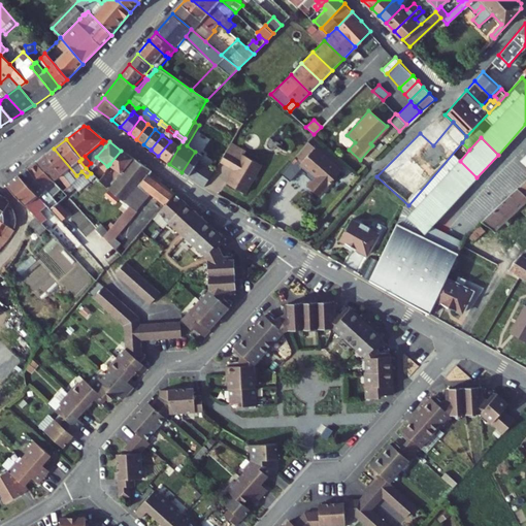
[(170,141),(158,156),(169,164),(178,148),(170,141)]
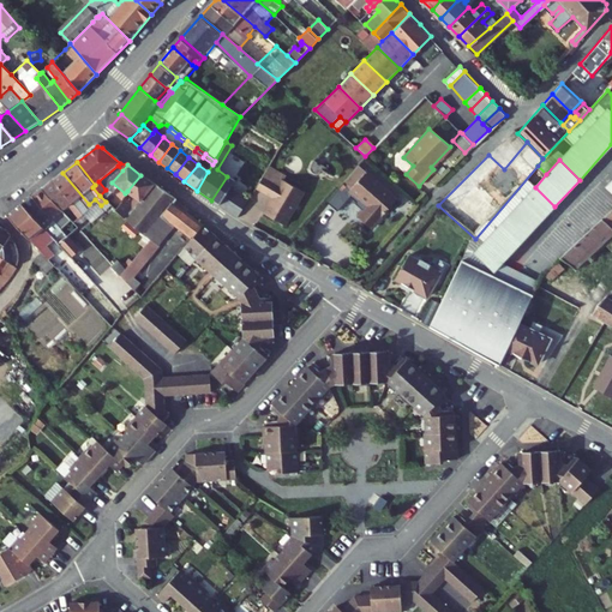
[(396,196),(358,165),(340,186),(347,191),(351,189),(366,203),(357,215),(371,227),(396,196)]
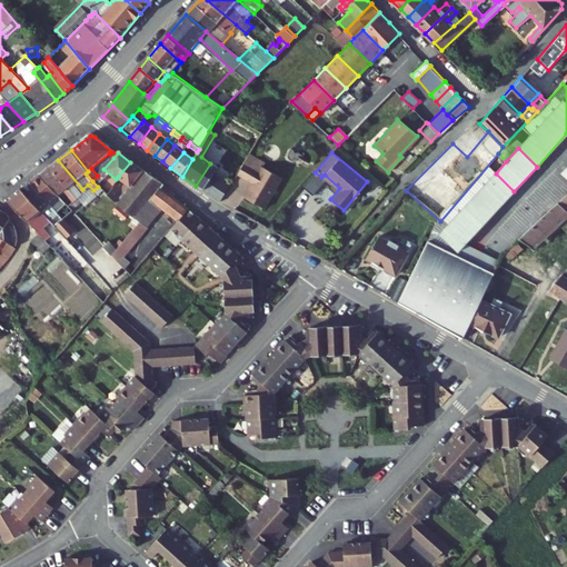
[(264,162),(249,153),(237,175),(251,183),(244,198),(262,209),(281,177),(262,166),(264,162)]
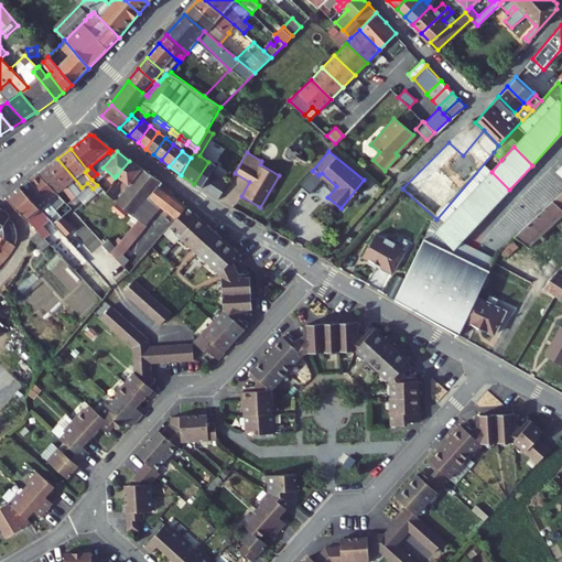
[(80,195),(85,191),(82,187),(57,159),(47,168),(66,187),(71,183),(80,195)]
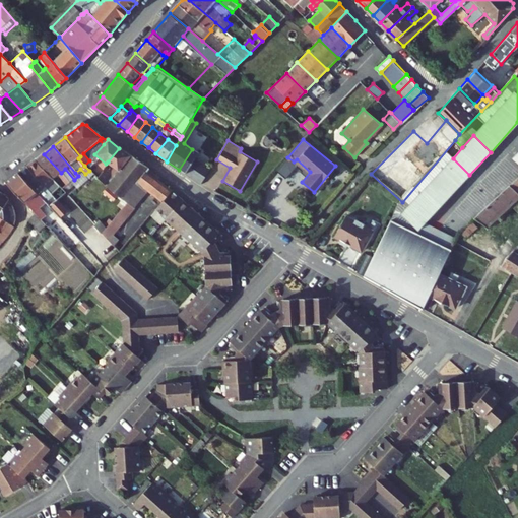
[(116,173),(129,155),(119,148),(108,162),(106,164),(116,173)]
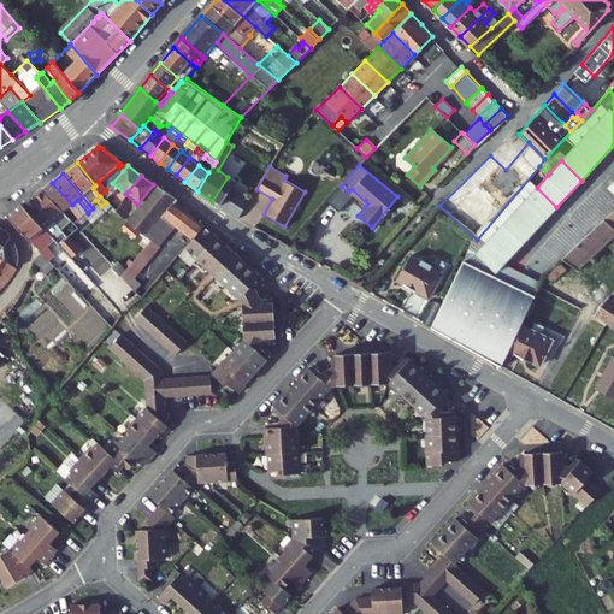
[(228,177),(212,201),(224,210),(229,213),(240,219),(249,202),(230,192),(237,183),(228,177)]
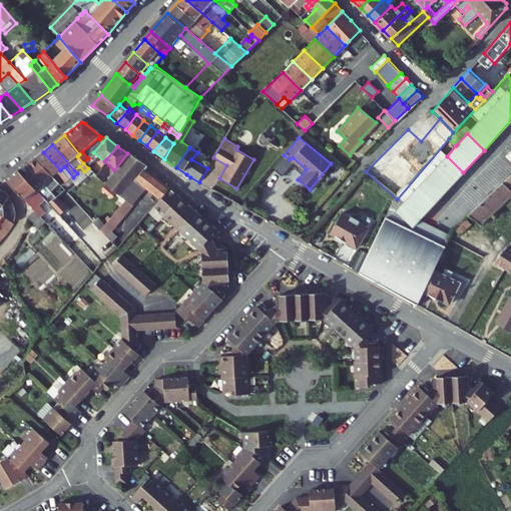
[(68,180),(69,180),(60,170),(43,152),(35,159),(36,160),(51,177),(56,173),(65,183),(68,180)]
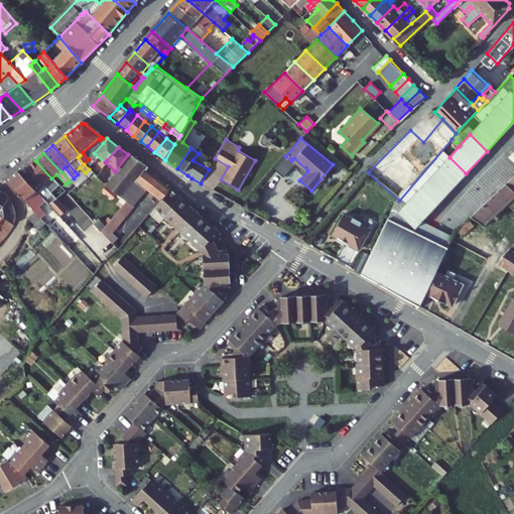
[(144,172),(147,168),(128,154),(115,171),(109,178),(104,184),(121,199),(144,172)]
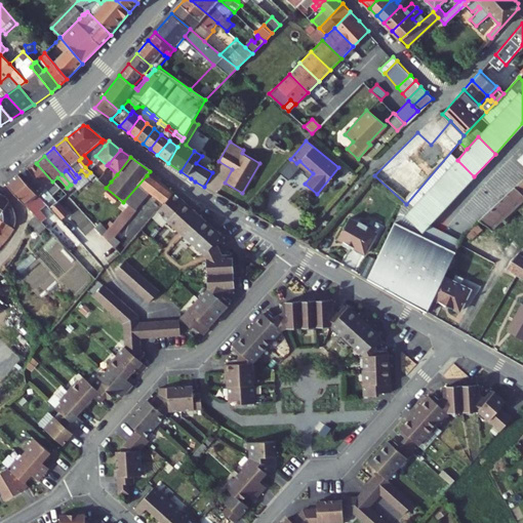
[(424,231),(474,176),(457,160),(406,215),(424,231)]
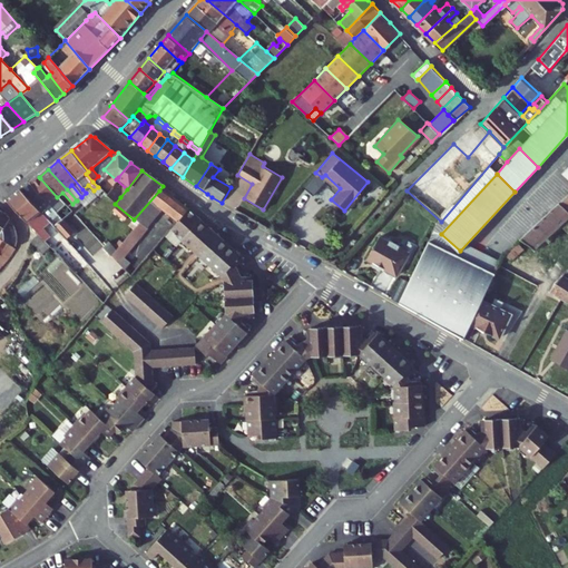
[(92,182),(98,187),(105,194),(109,187),(98,176),(92,182)]
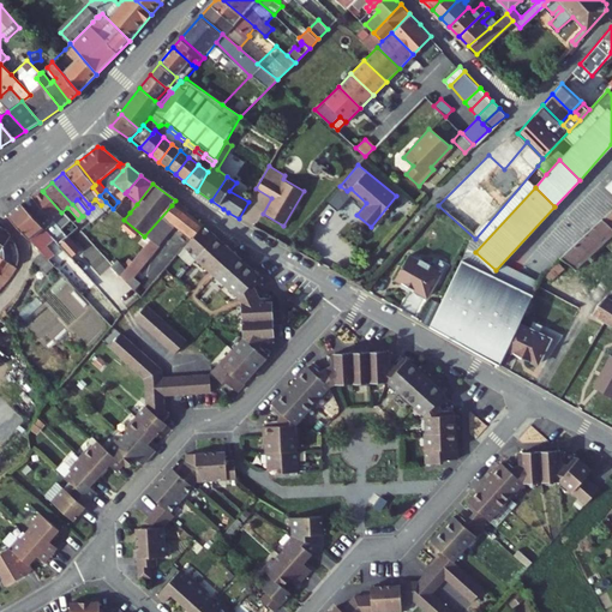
[(34,201),(43,192),(42,191),(30,198),(34,201)]
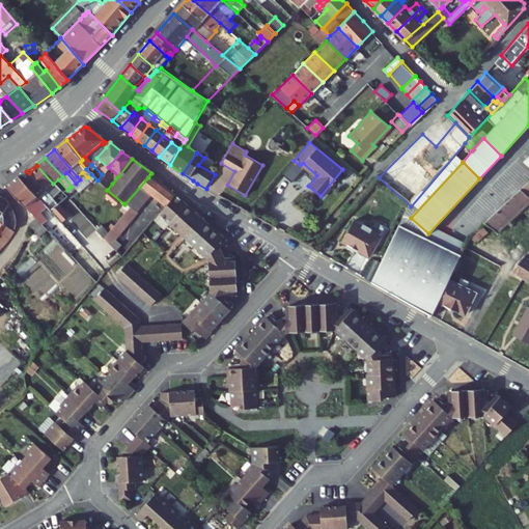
[(29,173),(45,191),(52,199),(59,190),(53,184),(37,166),(29,173)]
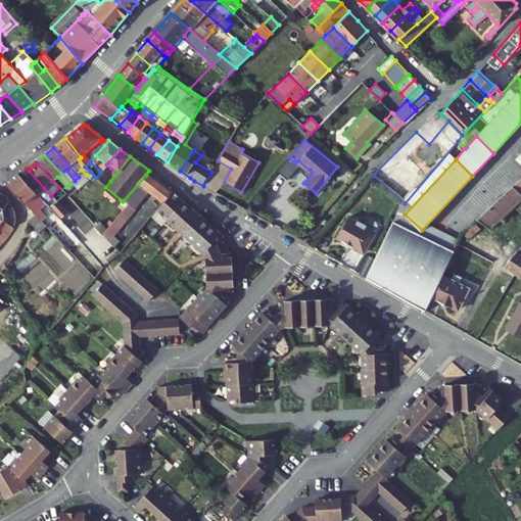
[(51,196),(44,188),(29,171),(26,169),(18,175),(20,177),(36,194),(38,196),(44,203),(49,209),(53,205),(57,202),(51,196)]
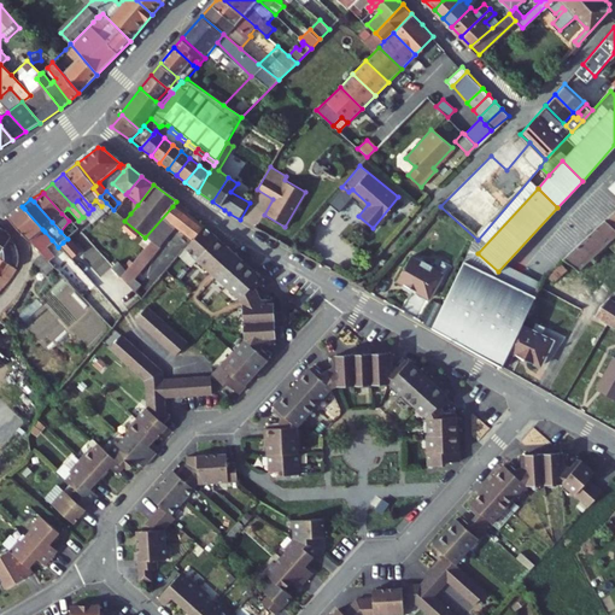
[(113,210),(124,221),(130,214),(118,203),(113,210)]
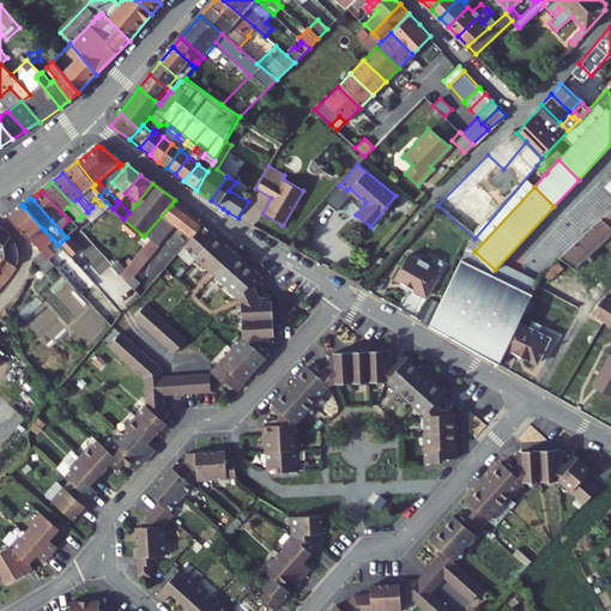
[(36,237),(44,230),(42,228),(24,207),(22,205),(6,217),(42,254),(47,249),(36,237)]
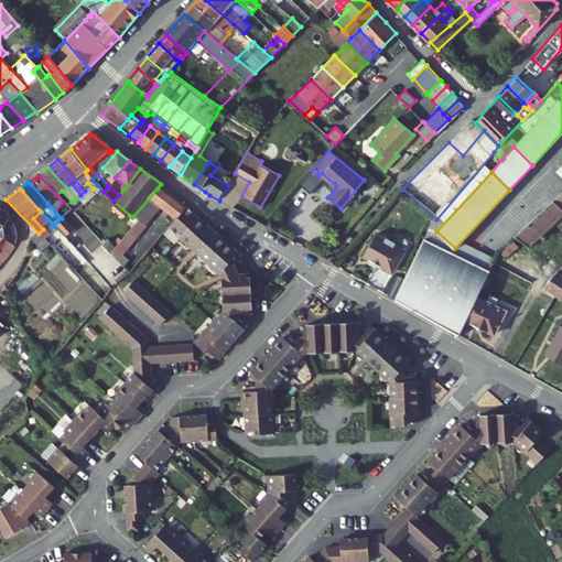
[(168,229),(186,208),(158,188),(132,217),(137,222),(118,249),(114,256),(125,268),(130,260),(126,257),(158,209),(162,213),(159,223),(168,229)]
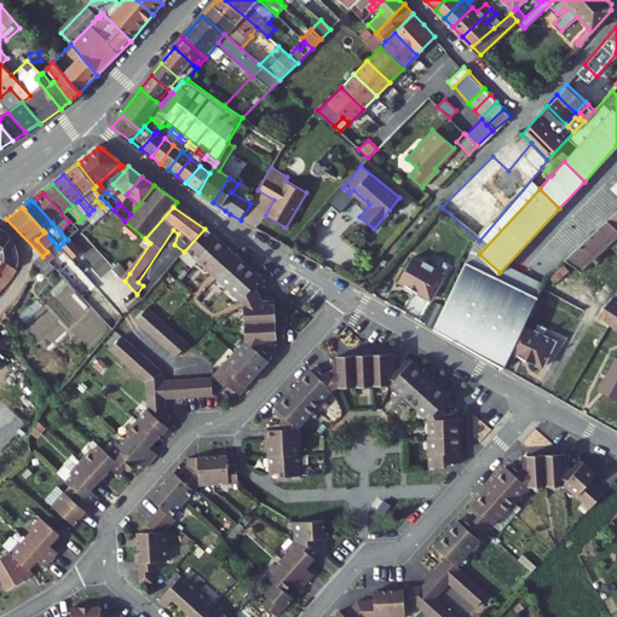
[(616,207),(606,217),(616,228),(616,207)]
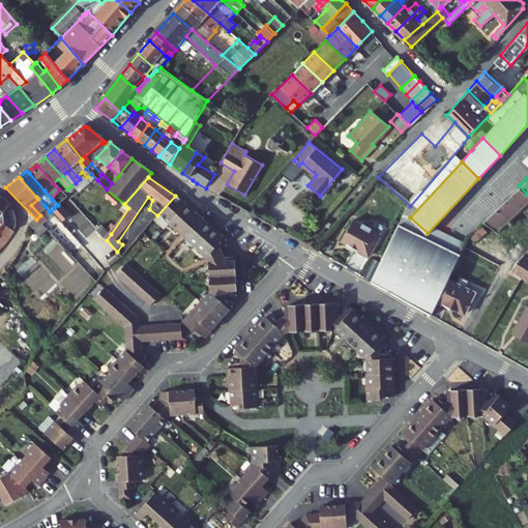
[(527,195),(519,185),(484,216),(495,228),(521,206),(527,214),(527,195)]
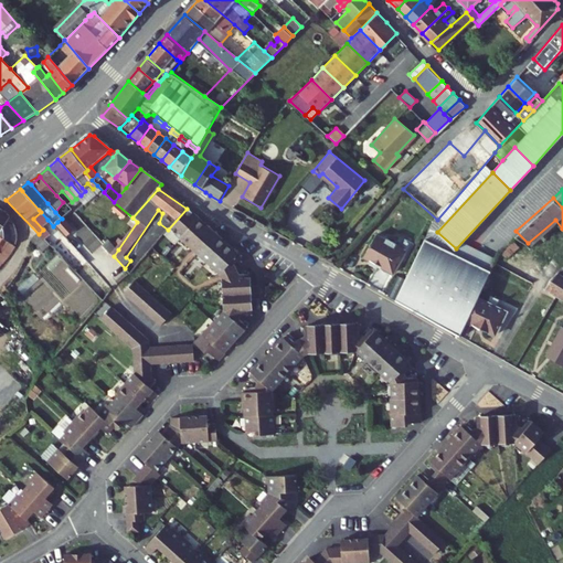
[(68,209),(78,201),(76,199),(75,199),(72,202),(66,206),(68,209)]
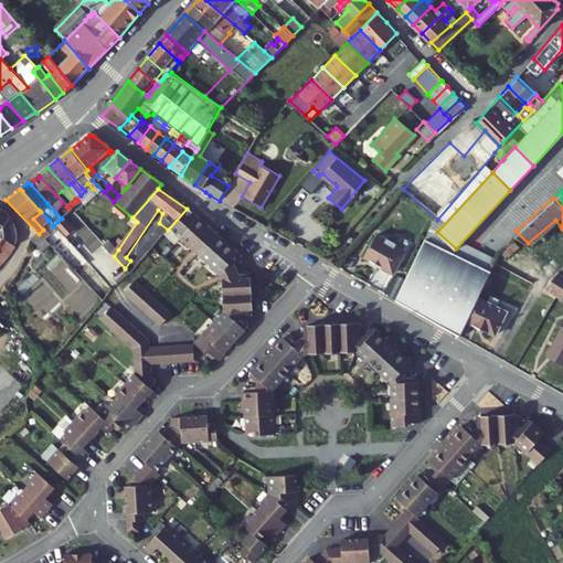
[(12,219),(6,212),(0,208),(0,233),(0,266),(14,248),(16,237),(16,229),(12,219)]
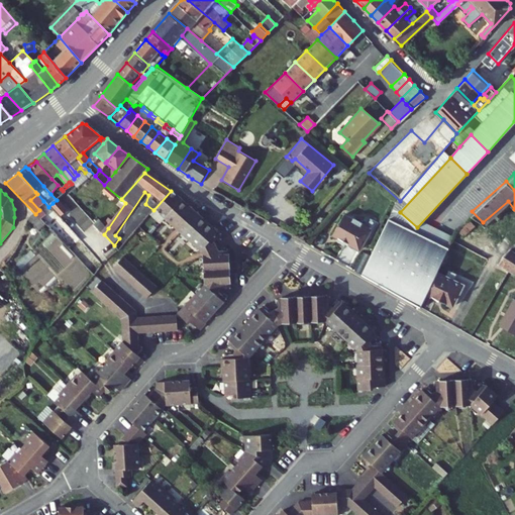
[(218,233),(171,191),(153,210),(152,211),(203,252),(205,258),(204,287),(197,295),(196,294),(179,316),(190,326),(192,324),(201,332),(205,326),(204,325),(225,301),(226,298),(223,296),(224,293),(225,291),(229,291),(231,286),(230,256),(228,250),(219,251),(216,245),(222,240),(218,233)]
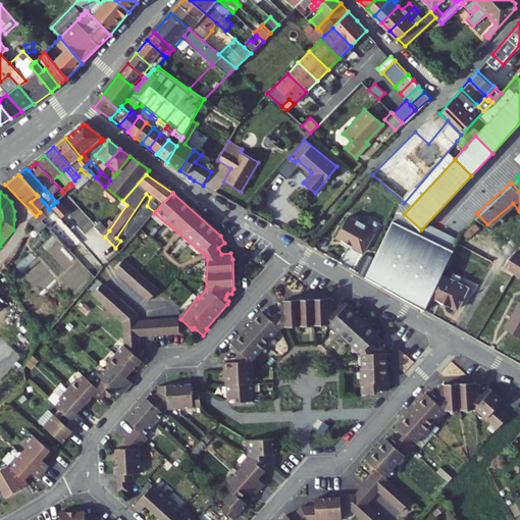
[(57,202),(53,205),(49,209),(56,216),(59,220),(67,213),(57,202)]
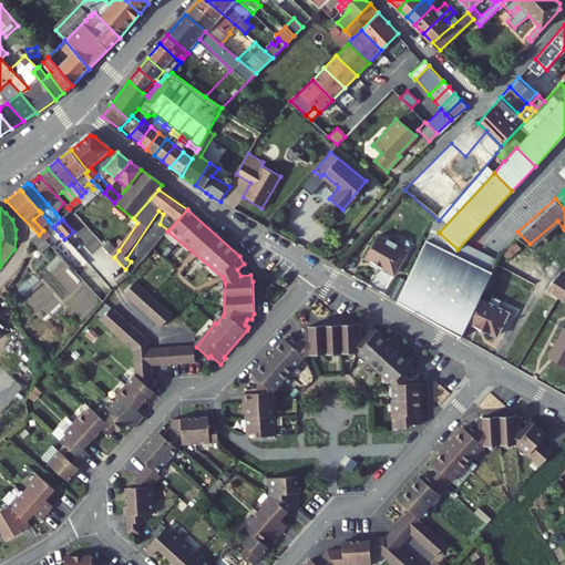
[(31,243),(43,256),(51,248),(49,246),(39,235),(31,243)]
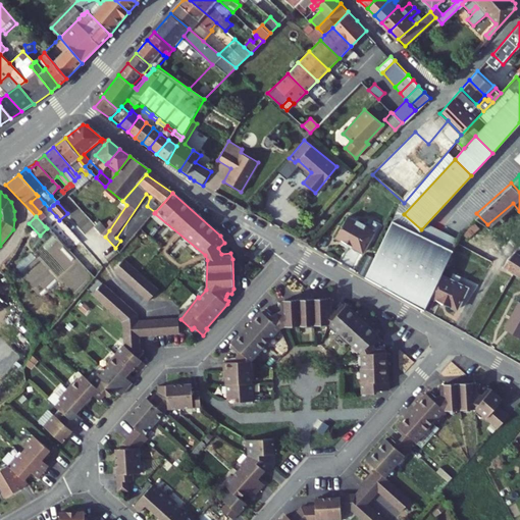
[(68,252),(79,242),(59,220),(56,216),(45,226),(47,228),(68,252)]
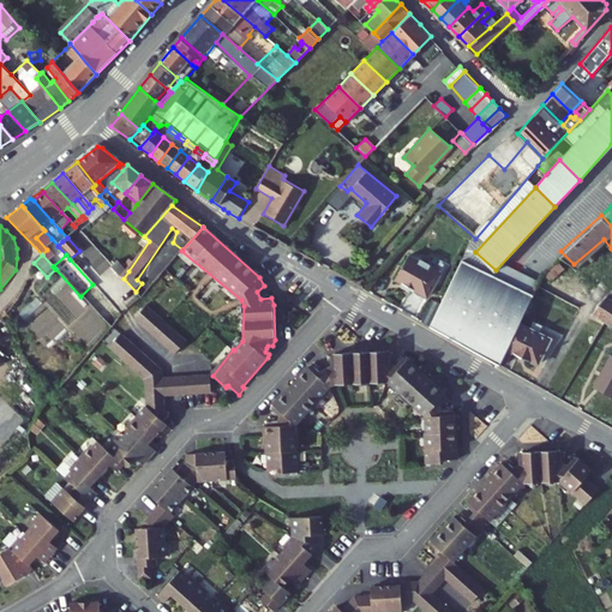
[(415,261),(407,255),(394,279),(415,291),(414,293),(424,299),(439,274),(427,267),(429,264),(418,258),(415,261)]
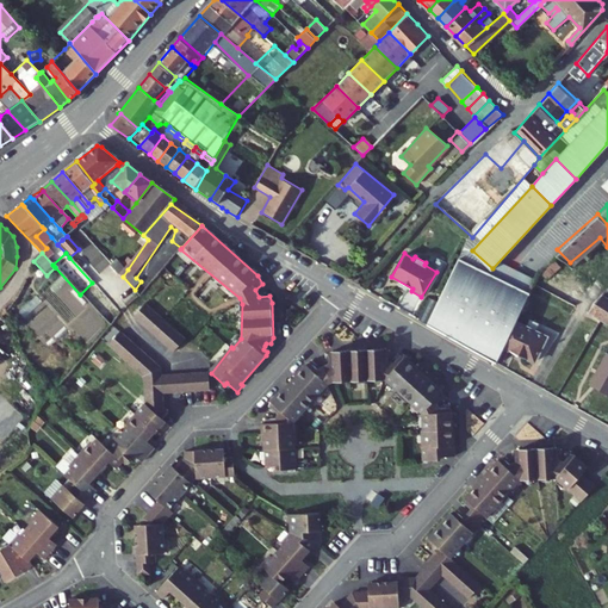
[(529,292),(460,258),(438,302),(434,309),(426,324),(495,364),(502,348),(515,322),(529,292)]
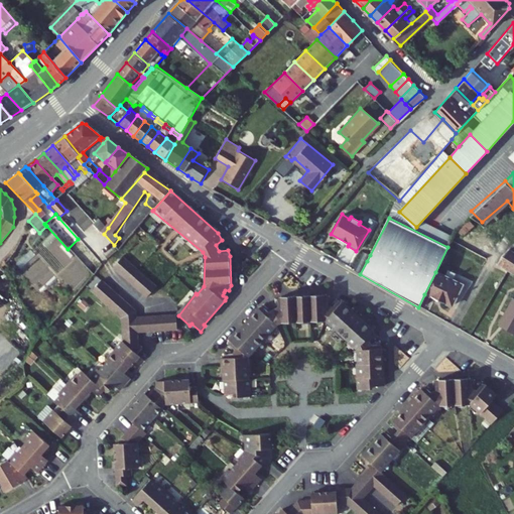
[(513,249),(506,246),(495,263),(513,276),(513,249)]
